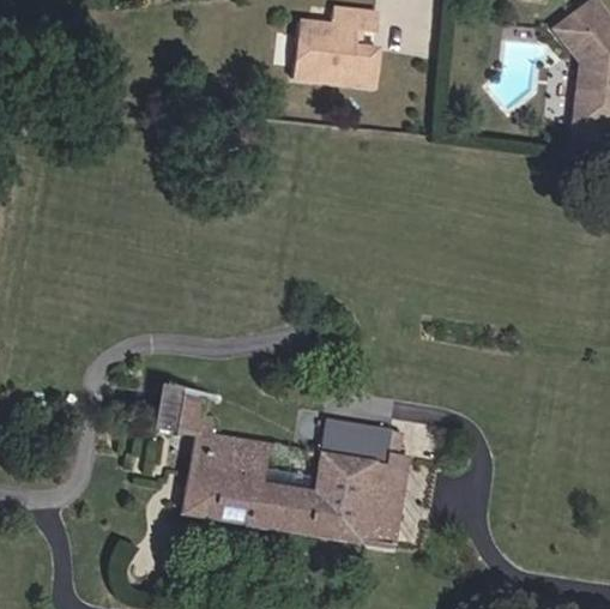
[(609,14),(598,0),(585,0),(554,24),(581,60),(575,107),(591,109),(589,124),(609,126),(609,14)]
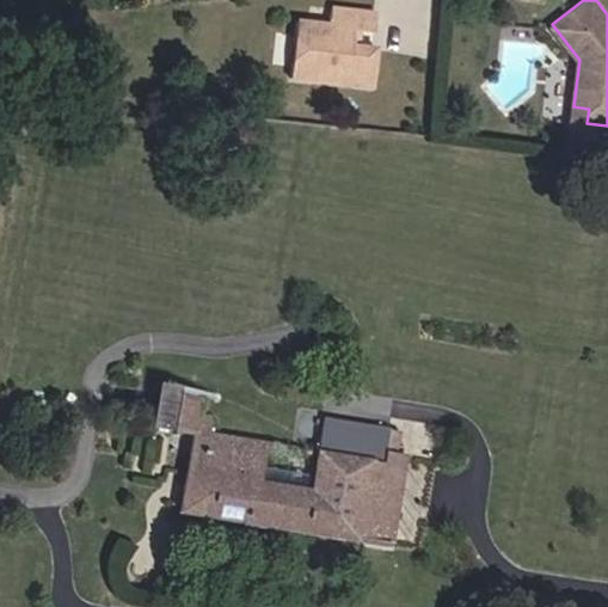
[(331,23),(299,19),(293,75),(375,84),(379,46),(354,43),(356,26),(376,29),(378,10),(333,5),(331,23)]
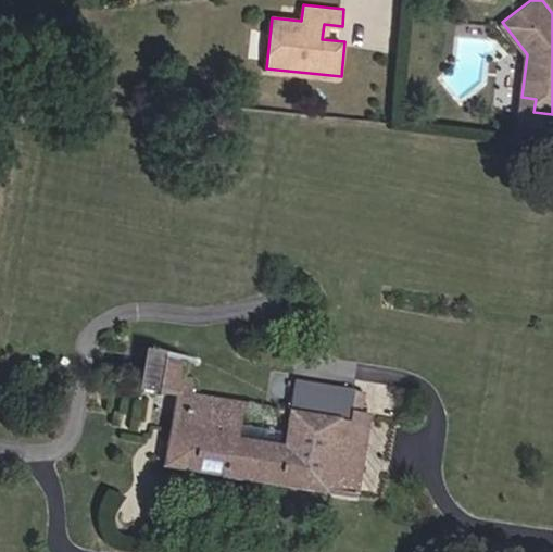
[(533,112),(536,99),(522,97),(520,110),(533,112)]
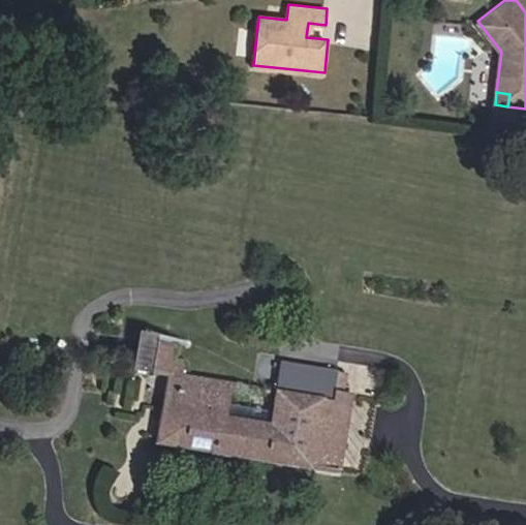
[(226,415),(228,403),(233,381),(182,372),(184,358),(173,356),(175,341),(140,335),(134,366),(152,369),(168,372),(165,388),(157,439),(211,449),(211,450),(238,455),(238,453),(338,469),(351,391),(333,388),(332,398),(307,394),(277,389),(265,387),(264,397),(275,398),(273,410),(271,423),(226,415)]
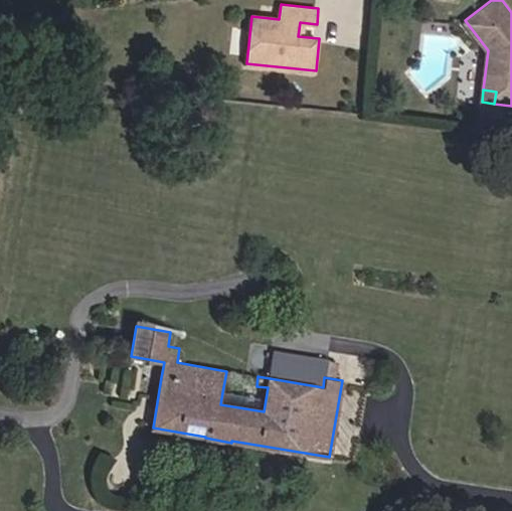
[(299,383),(303,363),(274,358),(270,378),(299,383)]
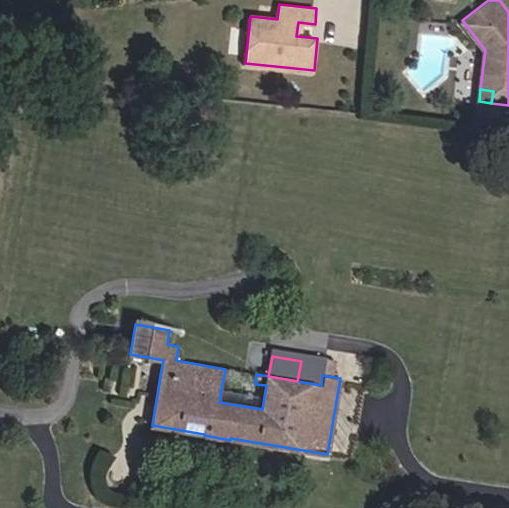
[(160,375),(163,360),(147,357),(145,372),(160,375)]
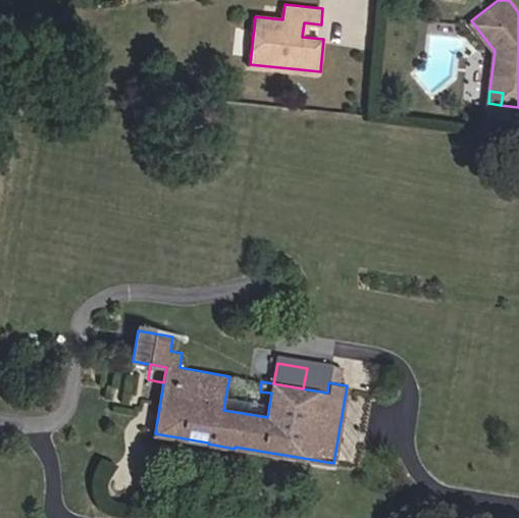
[(347,385),(349,371),(307,365),(307,368),(303,389),(327,393),(328,382),(347,385)]
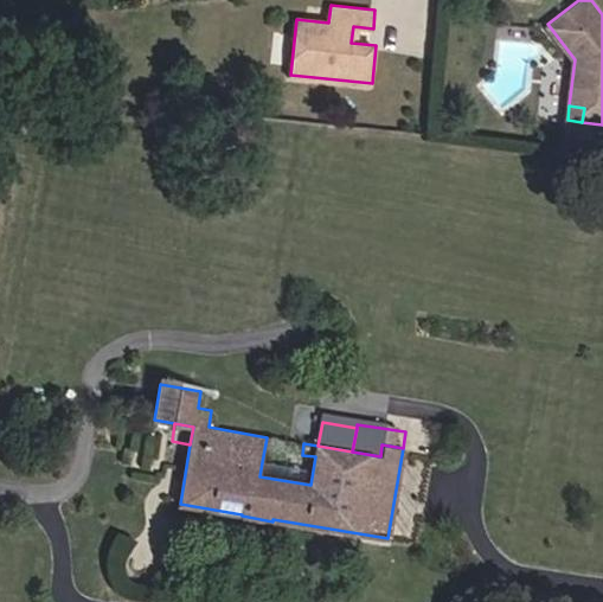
[(310,485),(313,471),(262,462),(260,476),(310,485)]
